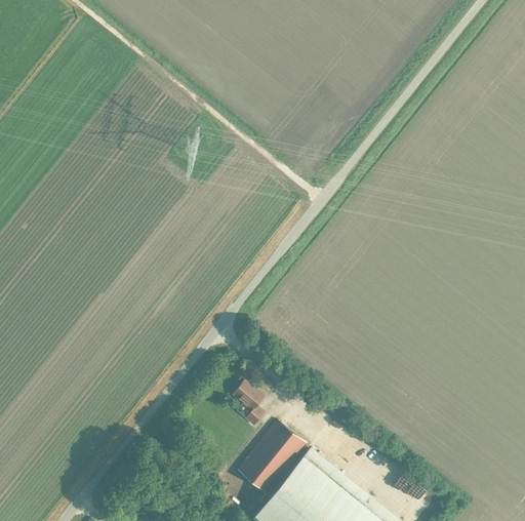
[(253,428),(265,414),(256,408),(265,399),(245,383),(233,398),(252,413),(245,422),(253,428)]
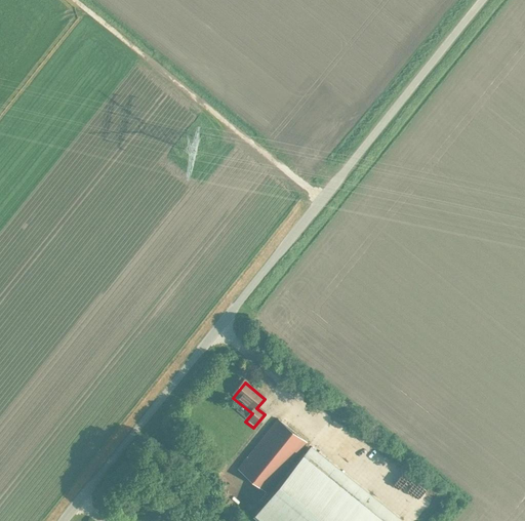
[(266,495),(307,446),(278,423),(238,472),(266,495)]
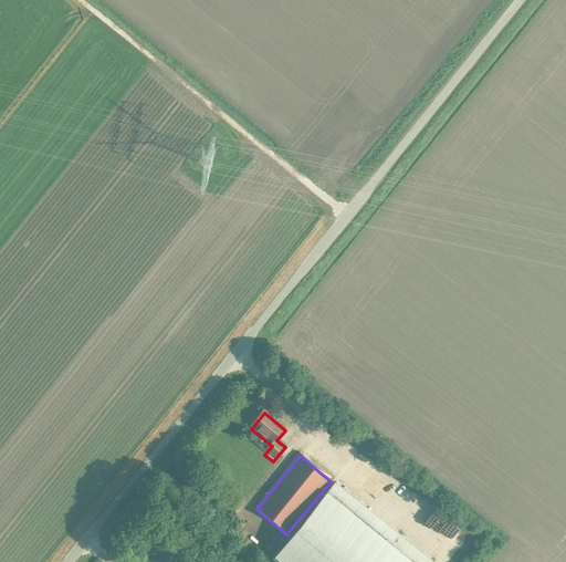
[(357,509),(362,503),(336,482),(332,489),(357,509)]
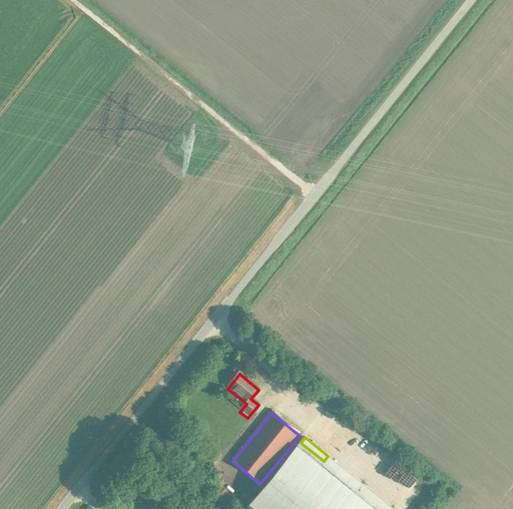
[(373,508),(297,447),(247,507),(248,508),(373,508)]
